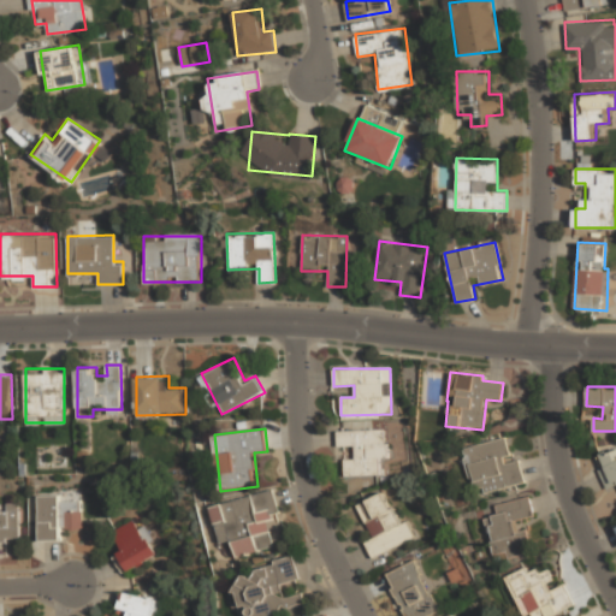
[(344,477),(379,475),(379,458),(386,458),(385,430),(337,431),(337,446),(354,446),(355,460),(344,460),(344,477)]
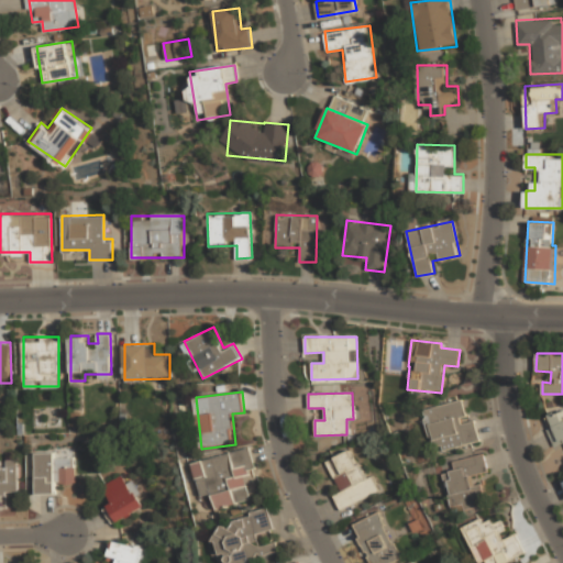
[(424,409),(435,452),(479,441),(474,418),(467,419),(463,400),(424,409)]
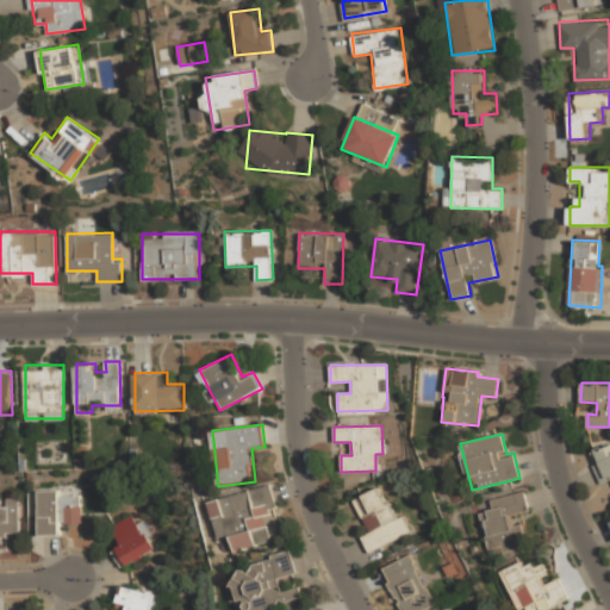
[(609,443),(587,456),(604,484),(609,479),(609,443)]
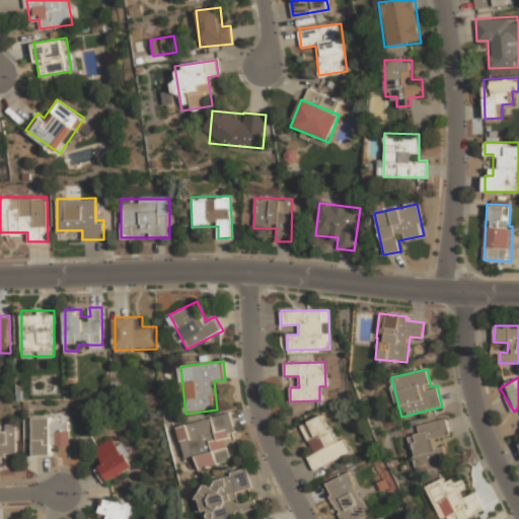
[(235,432),(231,413),(179,425),(190,469),(231,460),(225,435),(235,432)]
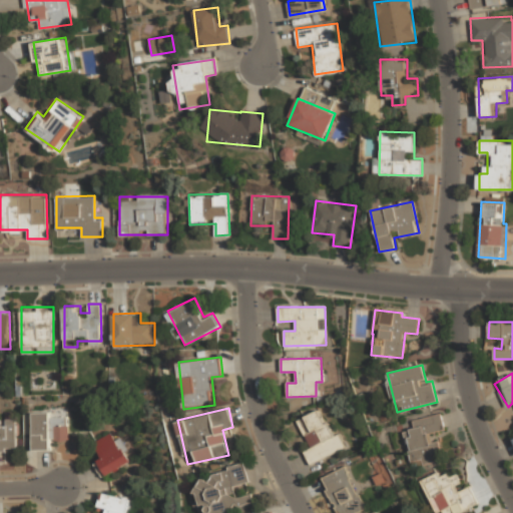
[(346,449),(340,434),(332,437),(321,410),(298,420),(310,448),(304,451),(310,464),(346,449)]
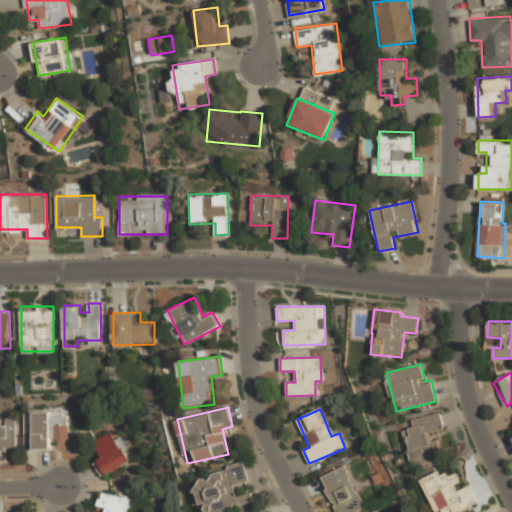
[(33,449),(53,448),(53,439),(69,439),(68,411),(32,412),(33,449)]
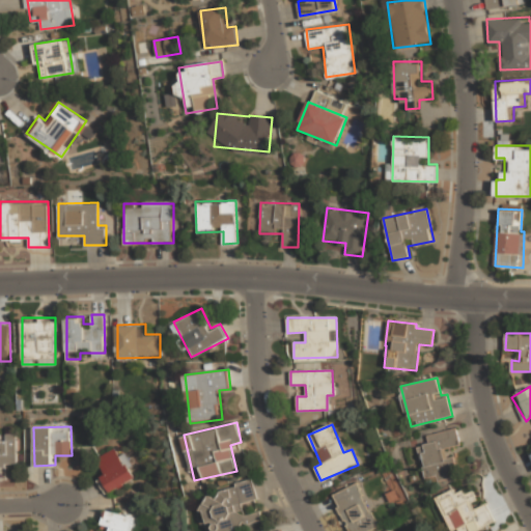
[(427,435),(429,444),(418,447),(425,478),(437,476),(439,481),(458,477),(454,456),(447,458),(444,449),(460,445),(456,428),(427,435)]
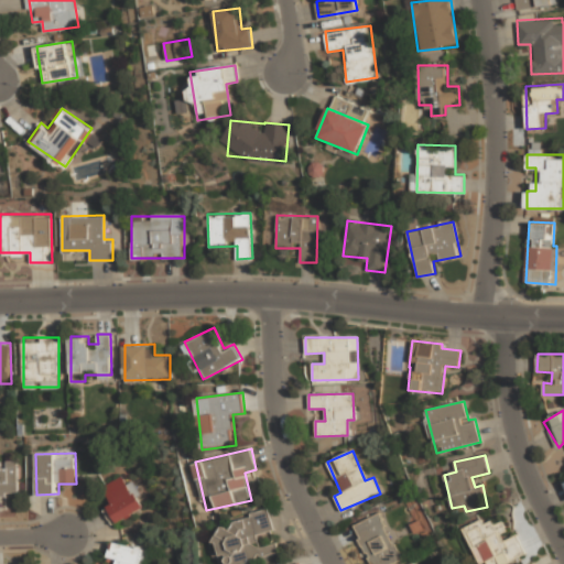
[(0,495),(17,495),(17,462),(4,462),(4,467),(0,467),(0,495)]
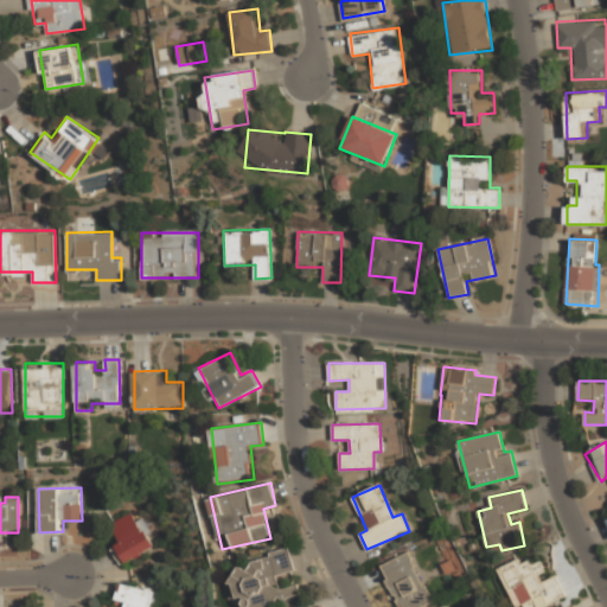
[(125,562),(152,549),(134,511),(106,524),(125,562)]
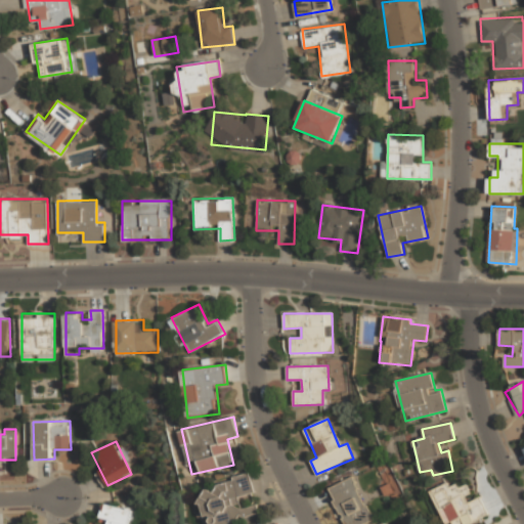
[(384,487),(389,494),(400,486),(391,472),(382,478),(387,486),(384,487)]
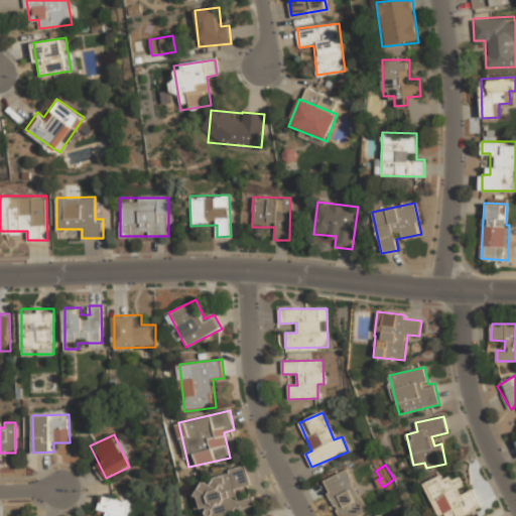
[(252,484),(247,467),(195,481),(205,515),(232,515),(258,509),(254,495),(238,500),(235,489),(252,484)]
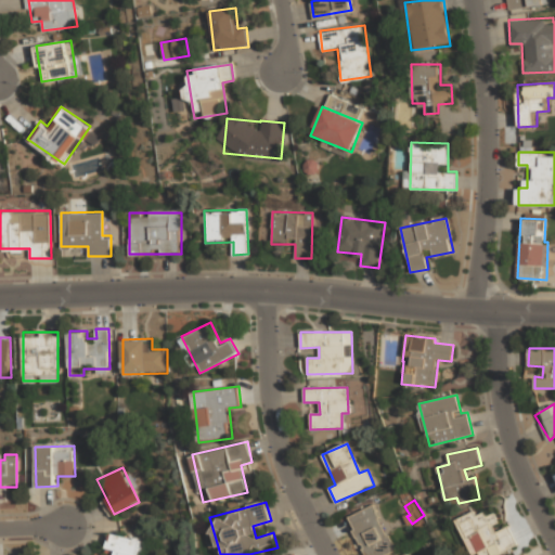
[(348,517),(365,554),(385,554),(395,551),(373,505),(348,517)]
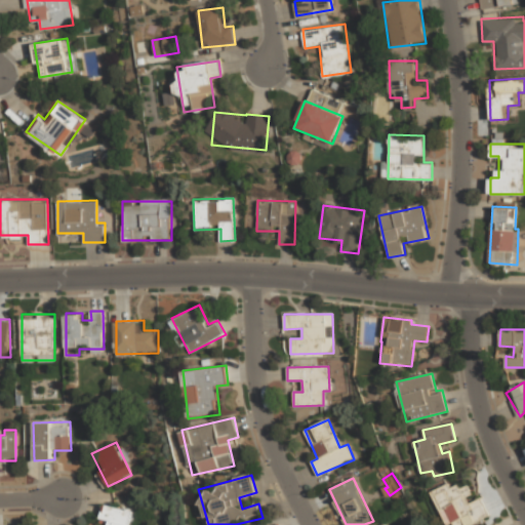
[(447,524),(470,524),(489,516),(480,496),(474,498),(467,483),(451,490),(448,483),(432,491),(447,524)]
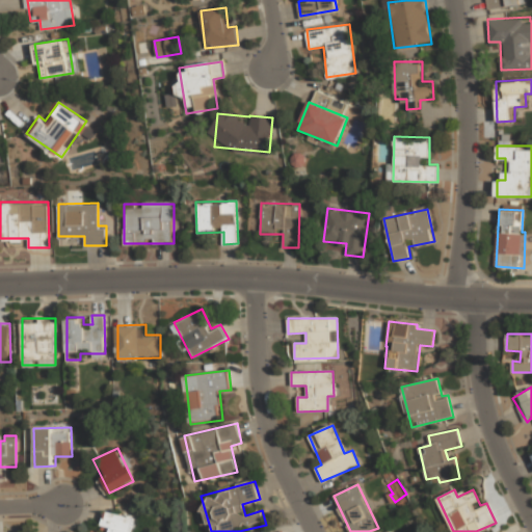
[(110,531),(131,531),(135,519),(106,510),(101,527),(111,530),(110,531)]
